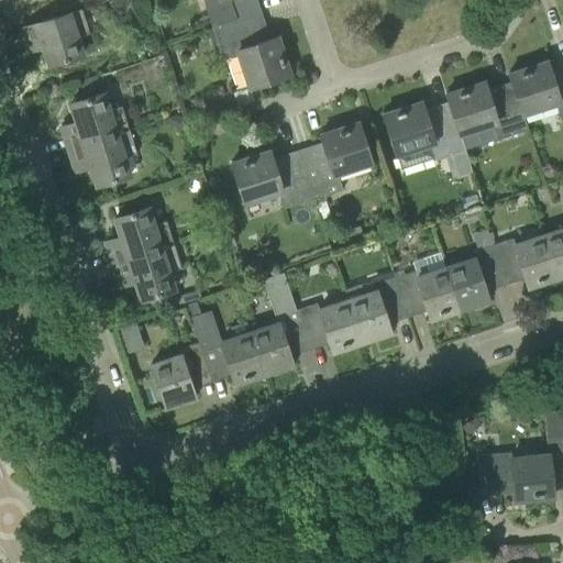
[(202,0),(212,30),(255,15),(250,0),(202,0)]
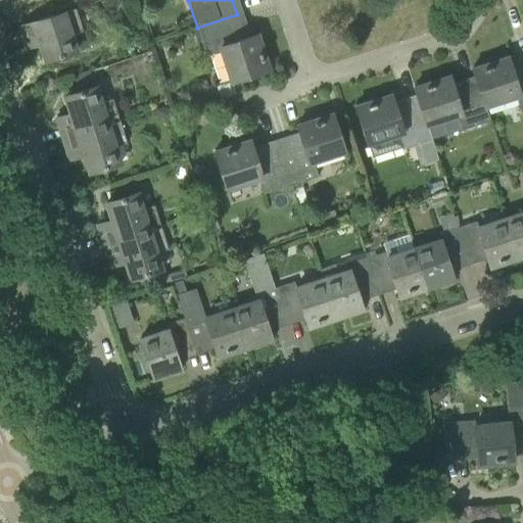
[(70,35),(83,31),(75,8),(18,27),(26,48),(39,43),(45,60),(76,51),(70,35)]
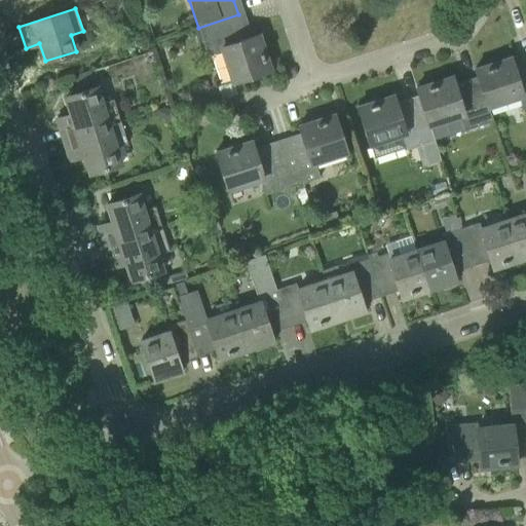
[(238,14),(198,28),(208,57),(222,51),(232,82),(270,69),(259,34),(247,38),(238,14)]
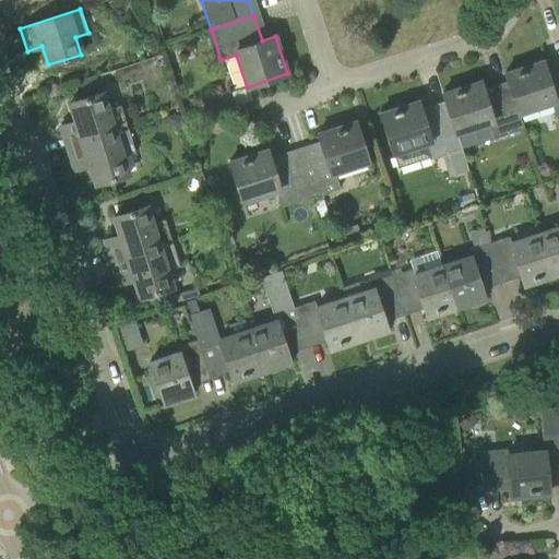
[(504,72),(509,85),(518,113),(519,113),(550,102),(556,119),(558,117),(558,69),(546,73),(542,60),(504,72)]
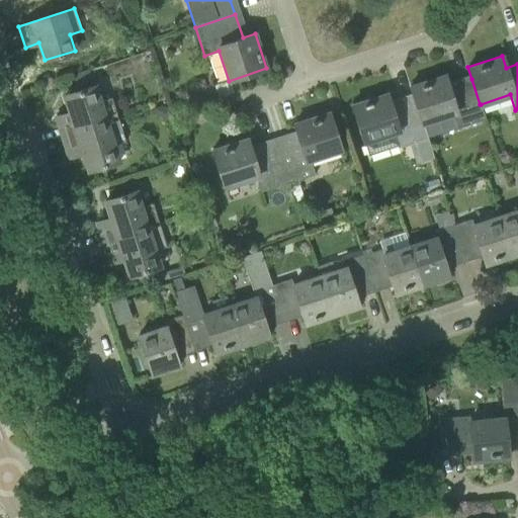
[(89,70),(72,75),(77,91),(83,89),(94,86),(89,70)]
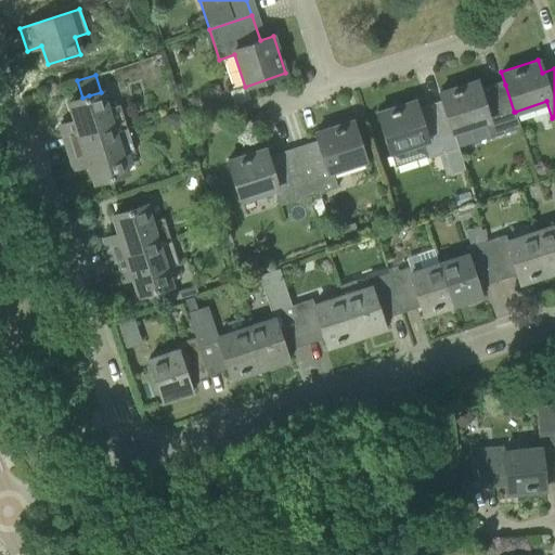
[(439,91),(443,105),(452,132),(453,132),(485,121),(489,138),(520,128),(515,112),(514,112),(505,85),(480,93),(476,79),(439,91)]
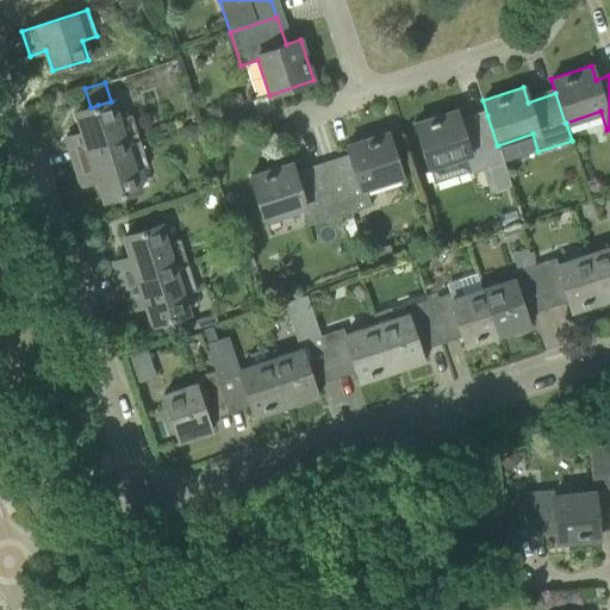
[(66,138),(73,162),(138,141),(130,116),(116,119),(111,101),(98,105),(91,107),(75,112),(81,132),(66,138)]
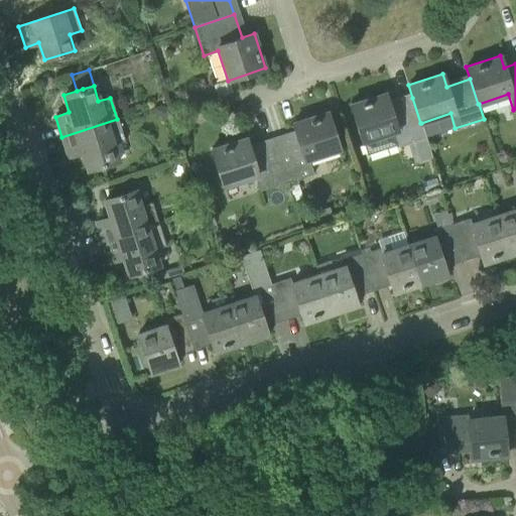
[(412,98),(389,105),(385,93),(351,104),(362,140),(392,130),(397,146),(407,143),(413,163),(431,158),(425,137),(426,137),(421,123),(420,123),(412,98)]
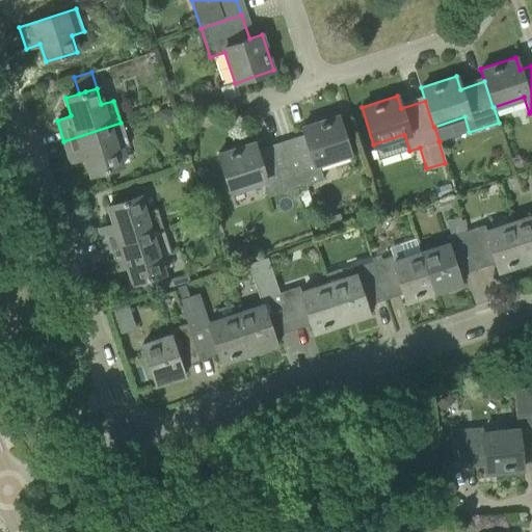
[(157,110),(155,114),(173,123),(178,111),(166,106),(157,110)]
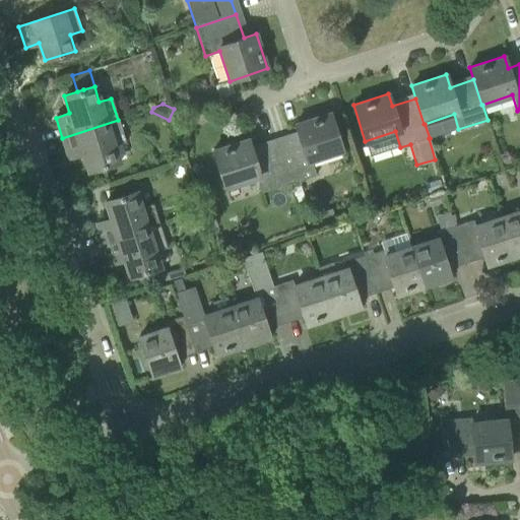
[(299,136),(275,143),(287,184),(315,175),(310,159),(341,149),(329,112),(295,123),(299,136)]
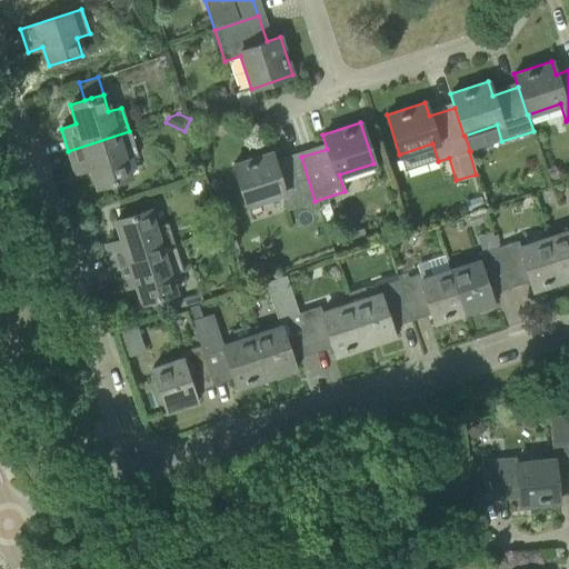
[(129,131),(68,151),(76,173),(90,168),(96,188),(129,177),(123,160),(137,156),(129,131)]
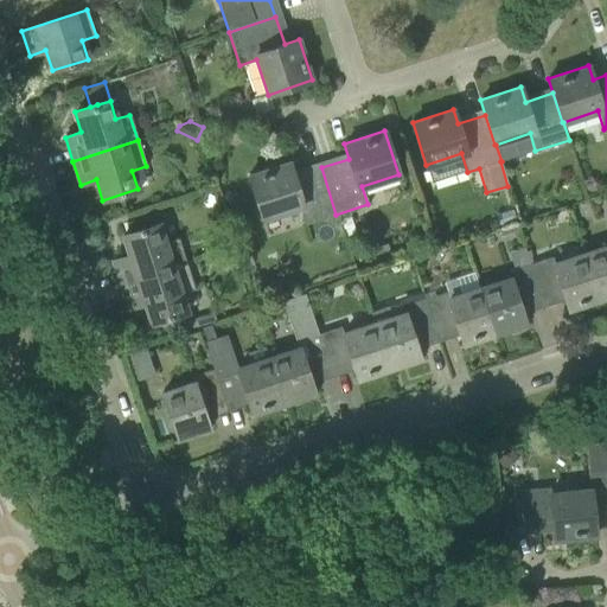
[(336,215),(321,167),(293,177),(288,161),(248,176),(262,218),(299,206),(304,224),(336,215)]
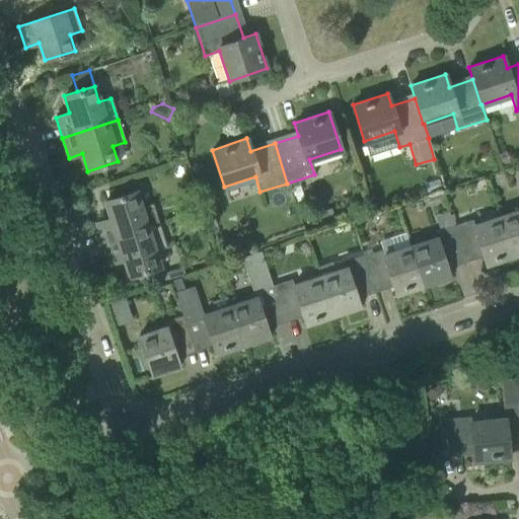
[(130,183),(115,190),(117,198),(124,195),(133,192),(130,183)]
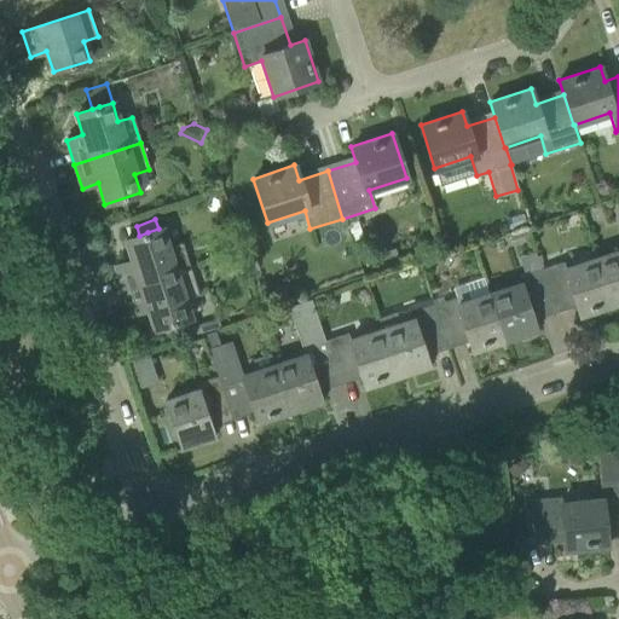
[(115,266),(123,290),(190,268),(181,243),(167,247),(161,229),(158,229),(148,232),(139,236),(125,241),(132,261),(115,266)]
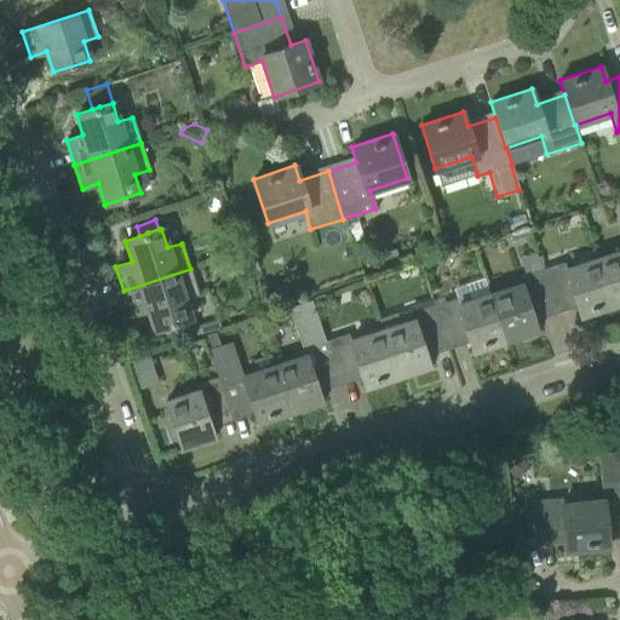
[(526,230),(509,236),(510,242),(527,236),(526,230)]
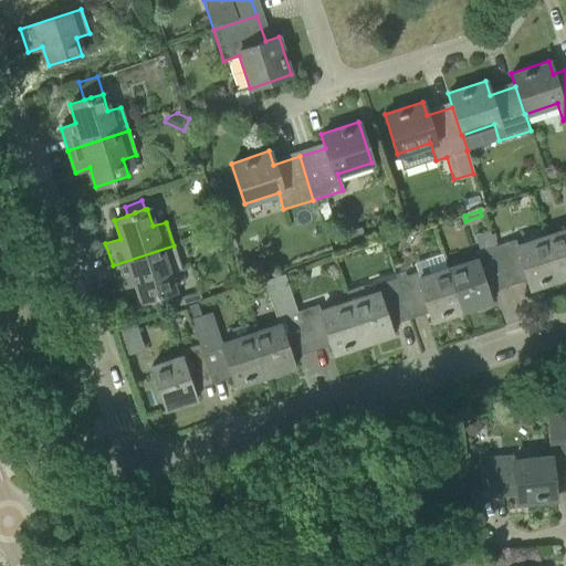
[(565,229),(545,237),(559,280),(565,278),(565,229)]
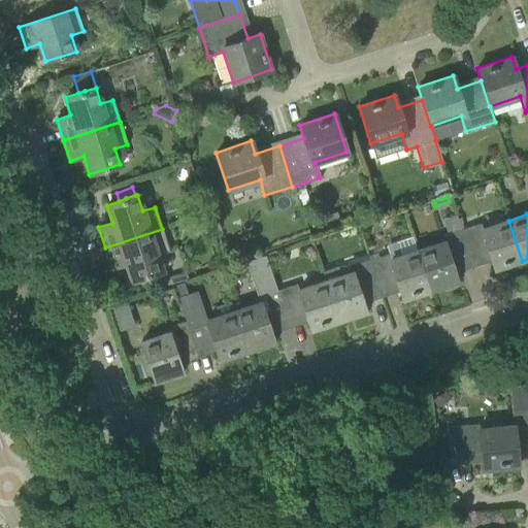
[(443,242),(417,251),(430,292),(458,283),(453,268),(471,263),(460,230),(456,215),(442,219),(448,234),(441,236),(443,242)]
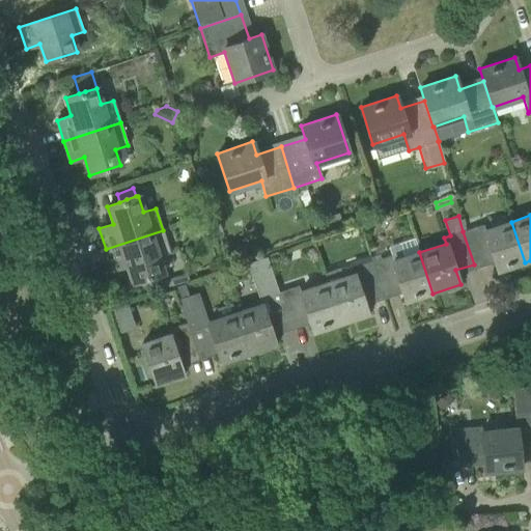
[(482,224),(463,231),(474,264),(493,258),(497,272),(525,262),(511,222),(484,230),(482,224)]
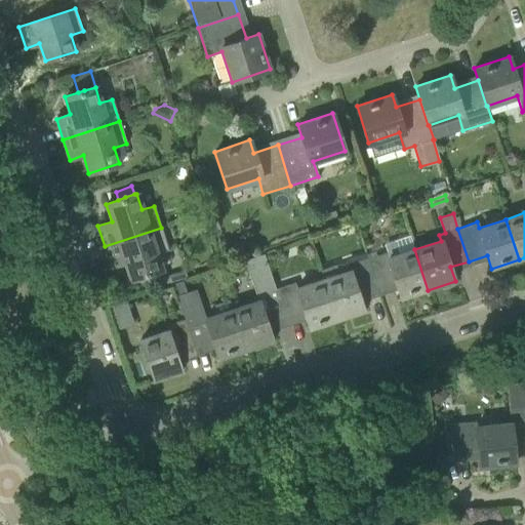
[(161,228),(105,246),(111,267),(124,263),(130,280),(161,270),(156,254),(168,250),(161,228)]
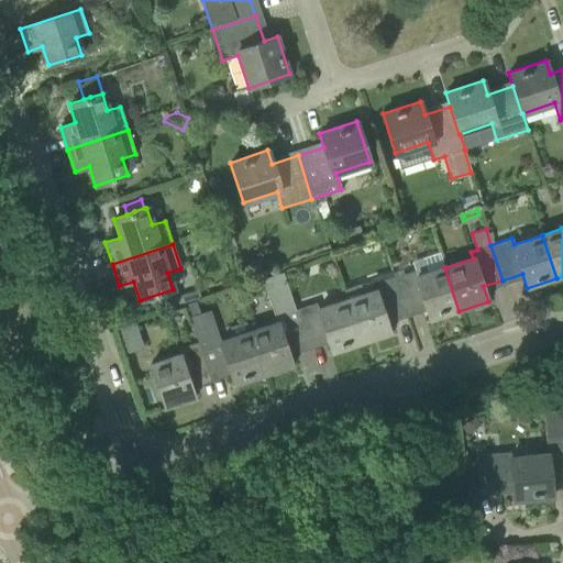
[(415,271),(393,277),(405,312),(424,306),(429,321),(459,311),(444,267),(417,276),(415,271)]
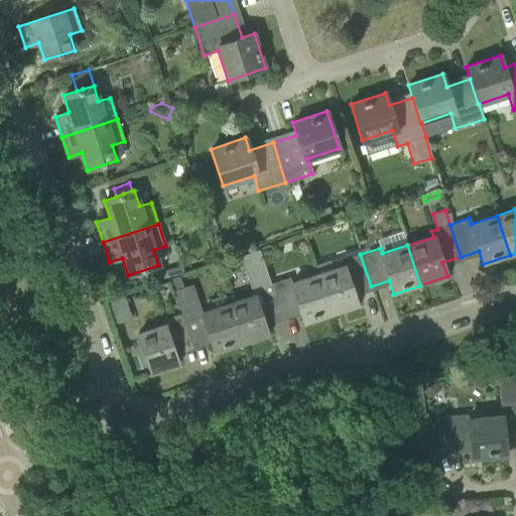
[(253,296),(228,304),(241,345),(268,336),(263,321),(281,315),(271,283),(259,249),(240,256),(253,296)]
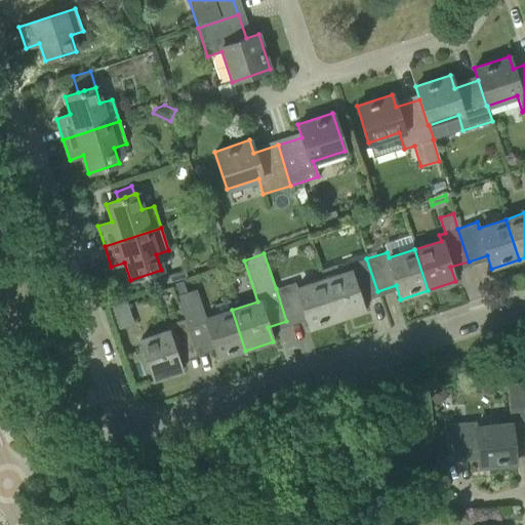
[(320,270),(323,280),(336,320),(364,311),(359,297),(377,291),(366,258),(348,265),(350,271),(339,274),(335,265),(320,270)]
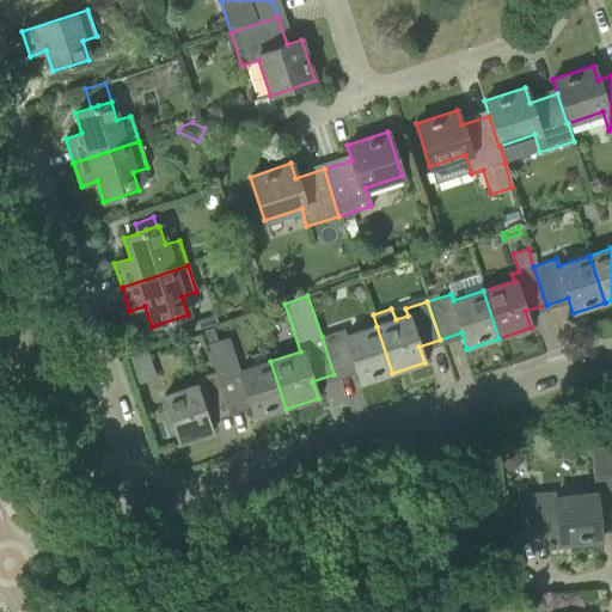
[(344,329),(322,336),(334,374),(355,367),(361,384),(392,373),(377,326),(347,336),(344,329)]
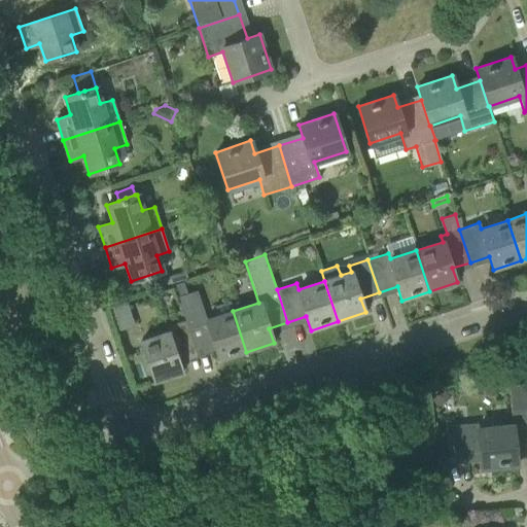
[(246,352),(233,311),(230,301),(214,306),(217,316),(206,320),(196,288),(177,294),(185,320),(196,353),(214,347),(219,360),(246,352)]
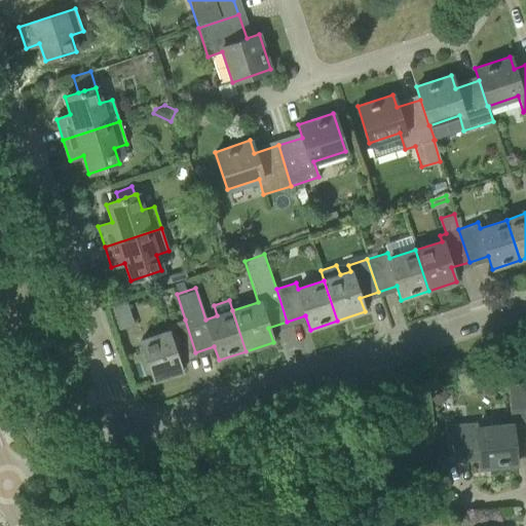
[(124,301),(109,306),(112,315),(127,311),(124,301)]
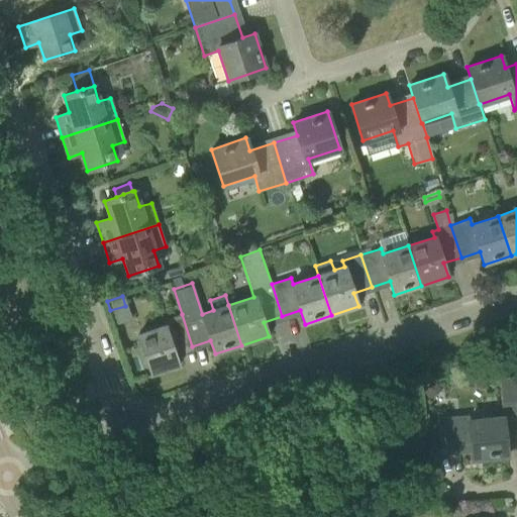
[(192,346),(182,314),(163,320),(164,326),(137,335),(151,375),(179,366),(174,352),(192,346)]
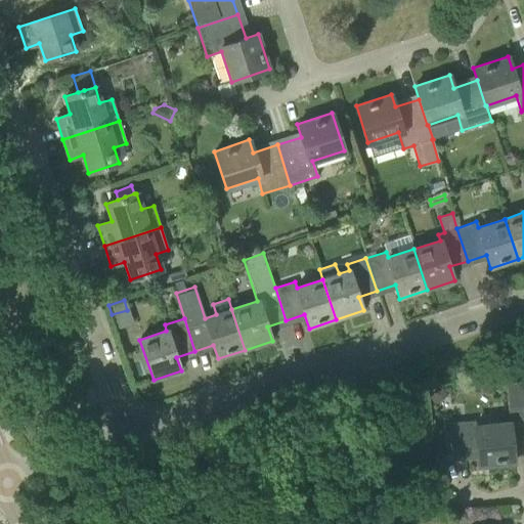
[(523,381),(507,384),(511,424),(512,439),(523,437),(523,381)]
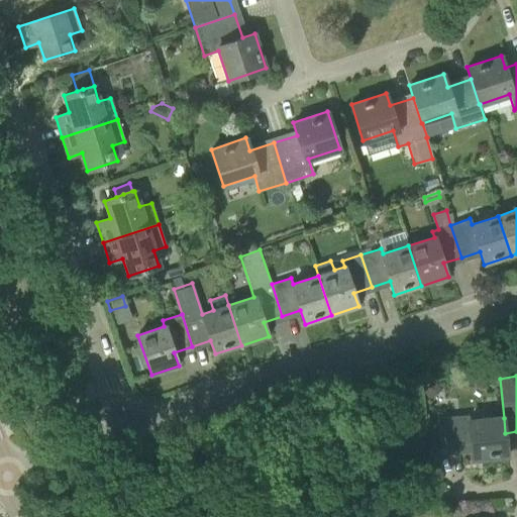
[(435,382),(425,390),(431,397),(440,390),(435,382)]
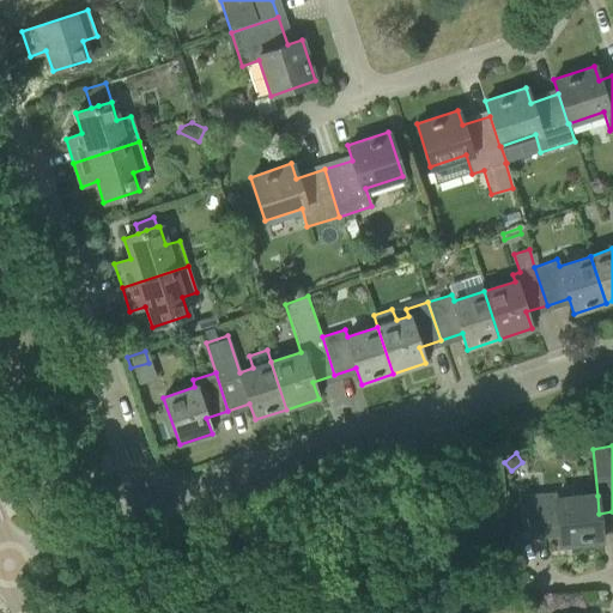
[(599,514),(598,496),(558,499),(557,492),(523,496),(527,534),(557,530),(559,546),(602,541),(599,514)]
